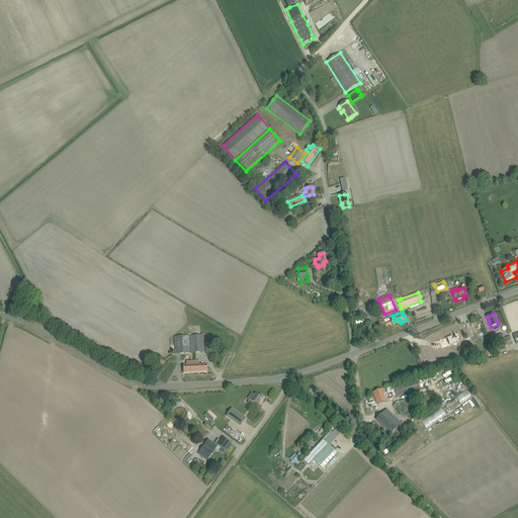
[(382,318),(378,320),(380,325),(384,324),(385,327),(392,325),(393,326),(401,323),(399,319),(395,321),(394,318),(393,316),(390,317),(390,318),(384,320),(383,321),(382,318)]
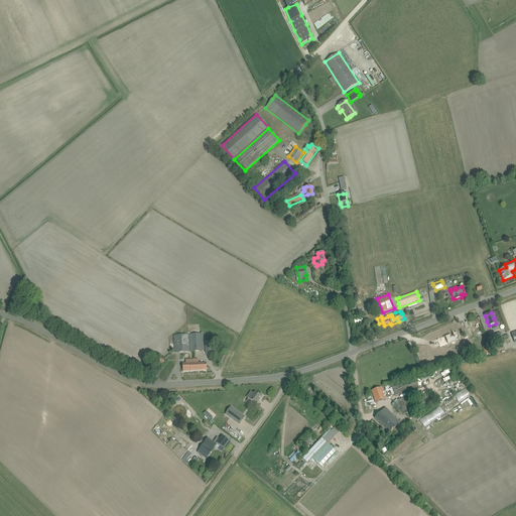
[(472,352),(464,331),(460,332),(467,354),(472,352)]
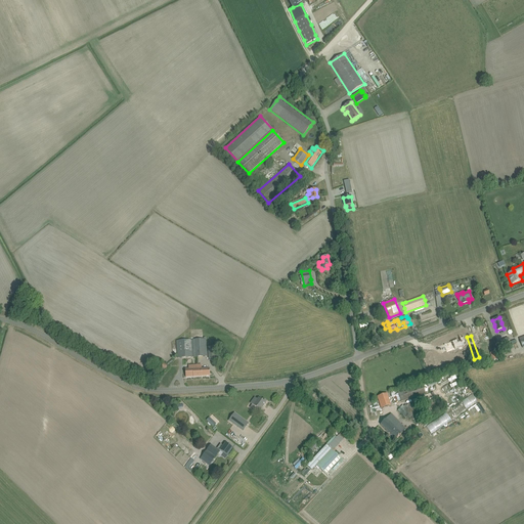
[(207,356),(206,339),(206,338),(204,338),(204,339),(191,340),(192,357),(197,357),(207,356)]
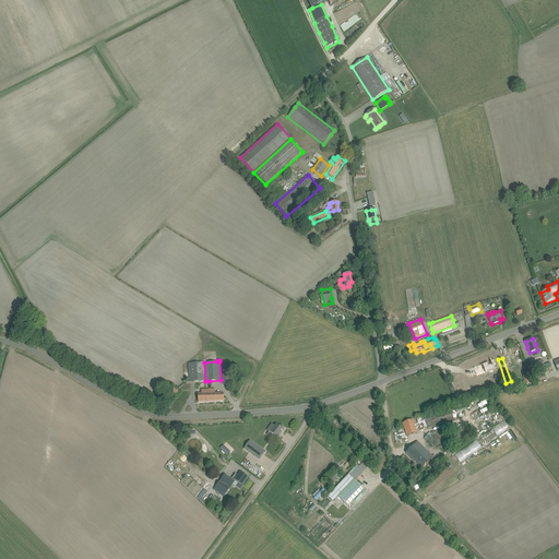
[(484,363),(472,367),(474,371),(477,370),(478,375),(494,369),(490,360),(484,364),(484,363)]
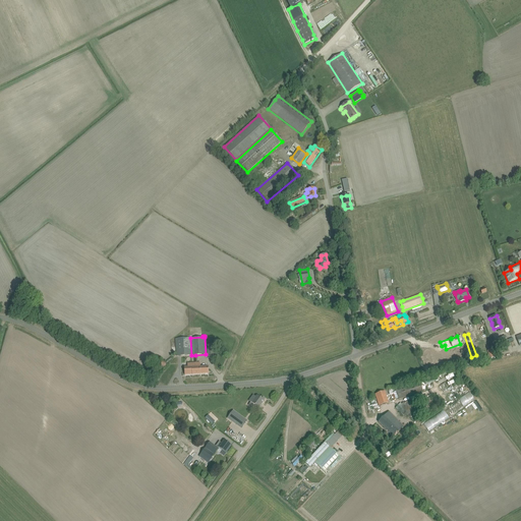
[(498,339),(502,350),(510,347),(508,342),(505,336),(498,339)]
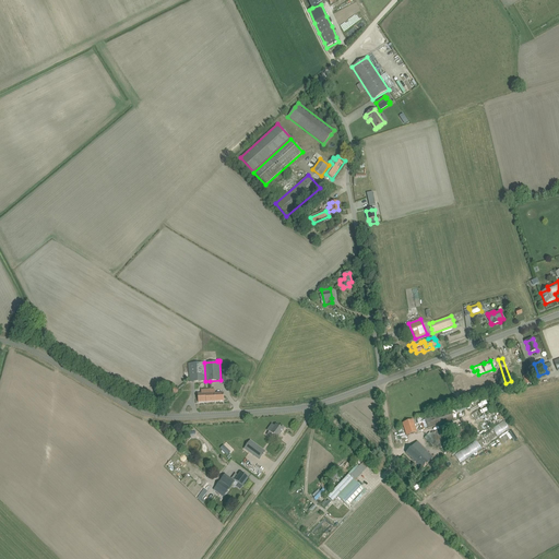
[(205,381),(204,363),(189,364),(190,382),(205,381)]
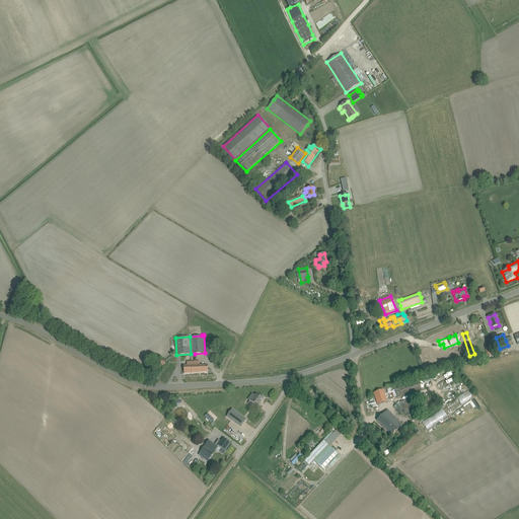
[(486,350),(488,357),(494,355),(492,348),(486,350)]
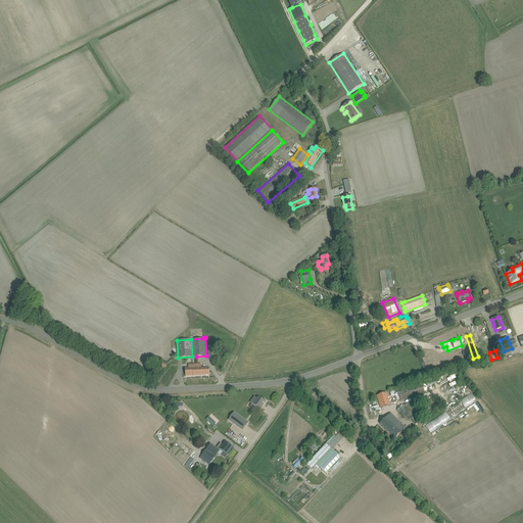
[(185,368),(186,377),(197,376),(196,365),(188,365),(188,369),(186,369),(185,368)]
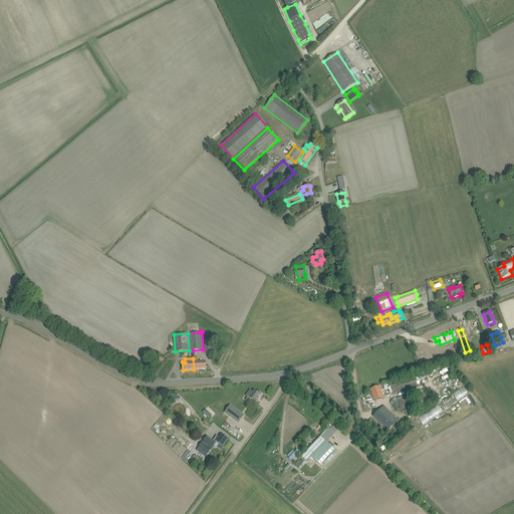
[(206,368),(206,363),(206,361),(198,362),(197,358),(193,358),(194,369),(206,368)]
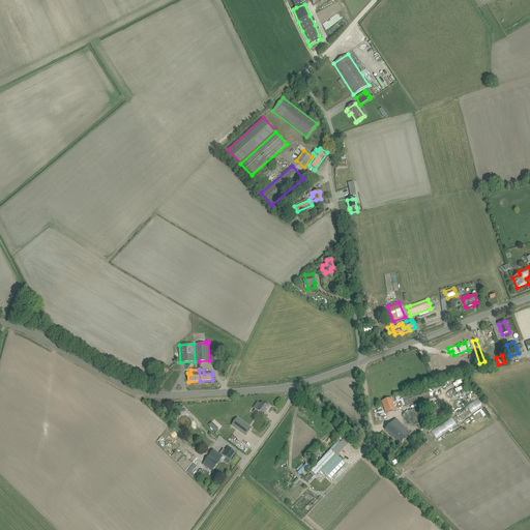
[(432,398),(436,396),(435,394),(446,391),(444,384),(429,388),(432,398)]
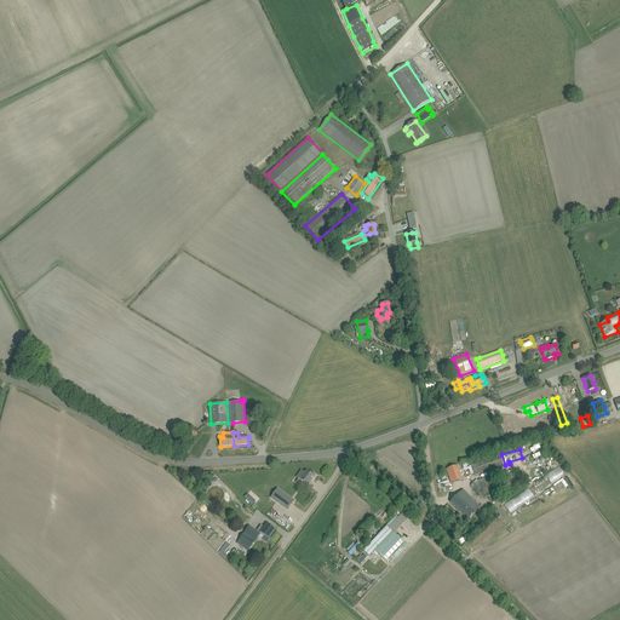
[(475,476),(504,466),(500,455),(471,465),(475,476)]
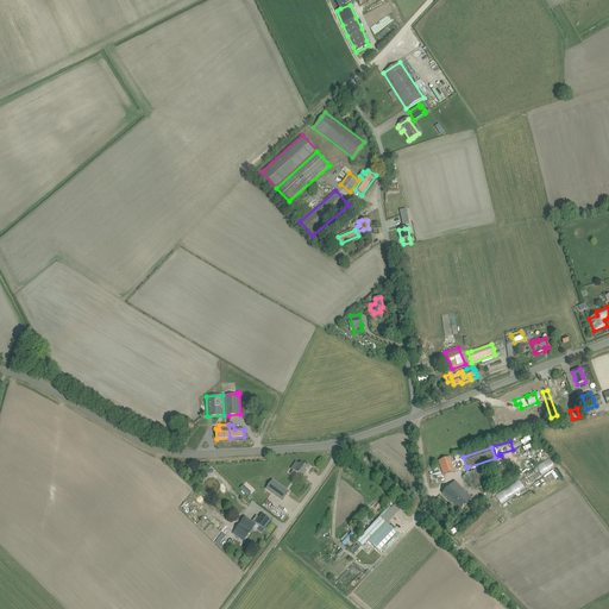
[(439,460),(443,475),(454,471),(450,457),(439,460)]
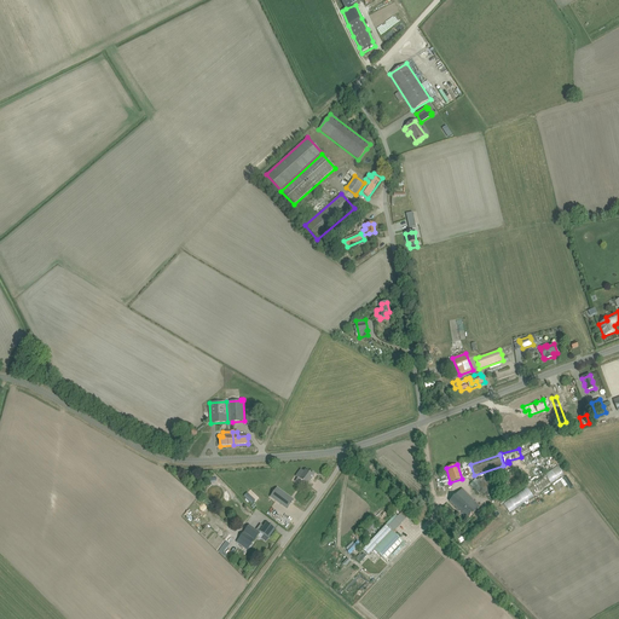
[(510,513),(567,476),(560,466),(545,475),(544,474),(542,476),(543,479),(504,504),(510,513)]
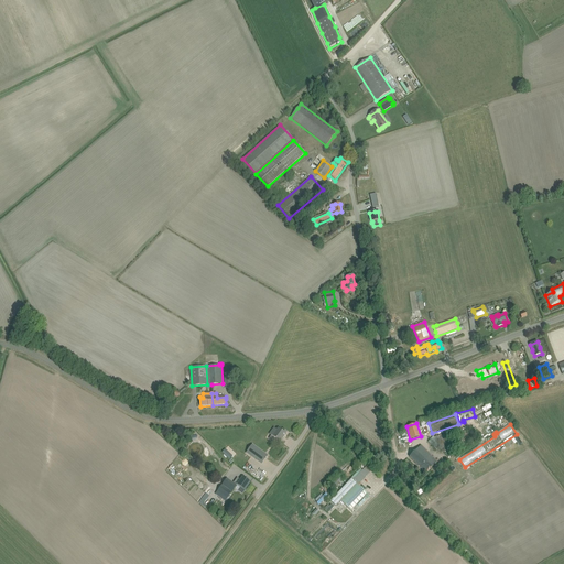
[(271,435),(269,438),(271,441),(274,437),(279,441),(280,442),(286,434),(285,434),(288,432),(283,429),(281,431),(278,429),(277,431),(274,427),(269,434),(271,435)]
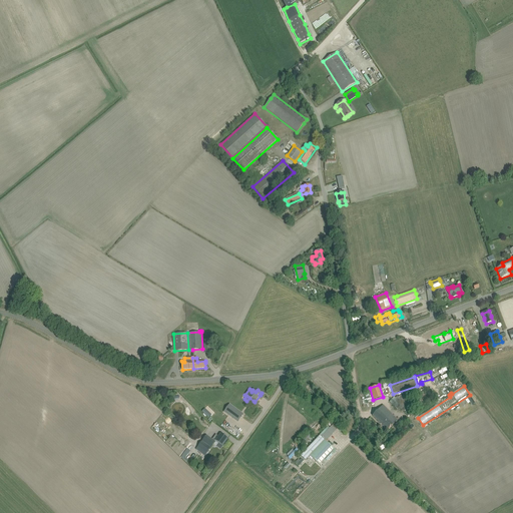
[(396,399),(395,397),(390,402),(397,409),(399,408),(401,410),(410,402),(404,395),(396,399)]
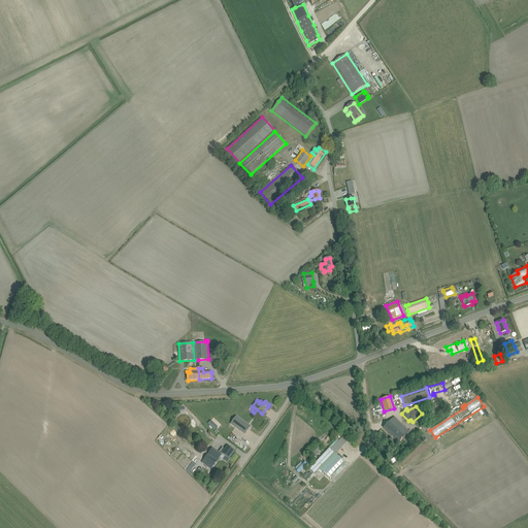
[(236,417),(231,424),(241,432),(246,424),(236,417)]
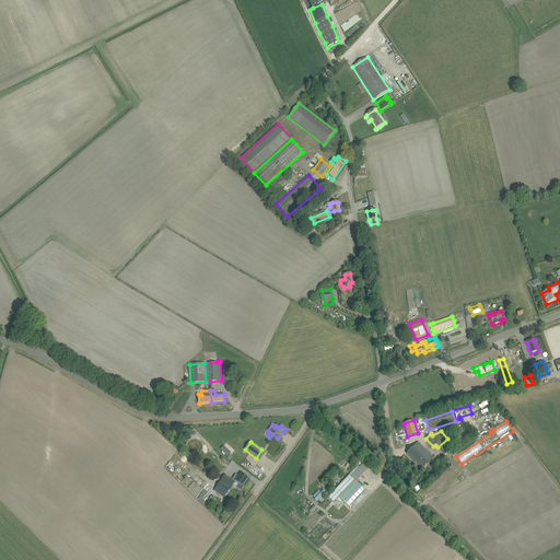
[(422,470),(427,466),(434,458),(422,446),(418,442),(407,454),(422,470)]
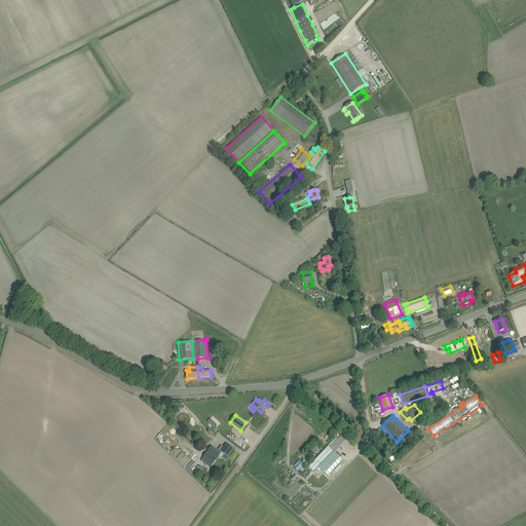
[(256,429),(261,422),(257,419),(252,425),(256,429)]
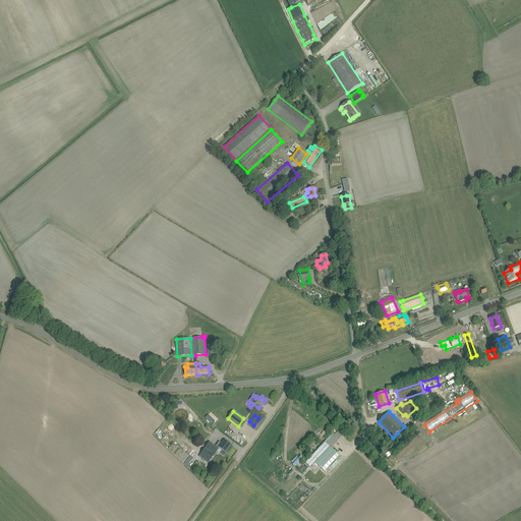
[(208,463),(214,455),(219,448),(226,453),(231,446),(225,441),(222,444),(220,442),(216,447),(210,443),(209,444),(206,448),(198,457),(208,463)]
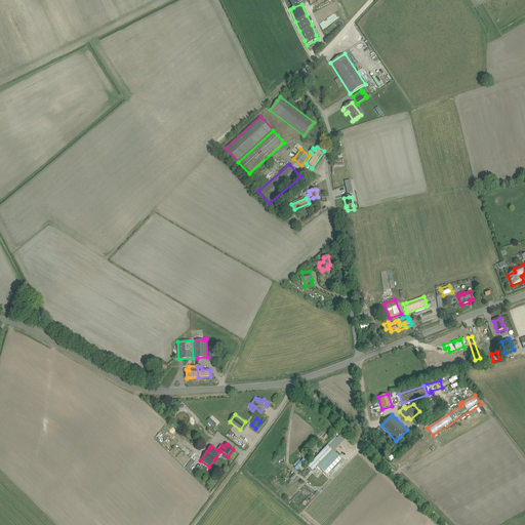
[(316,444),(308,452),(311,455),(319,446),(316,444)]
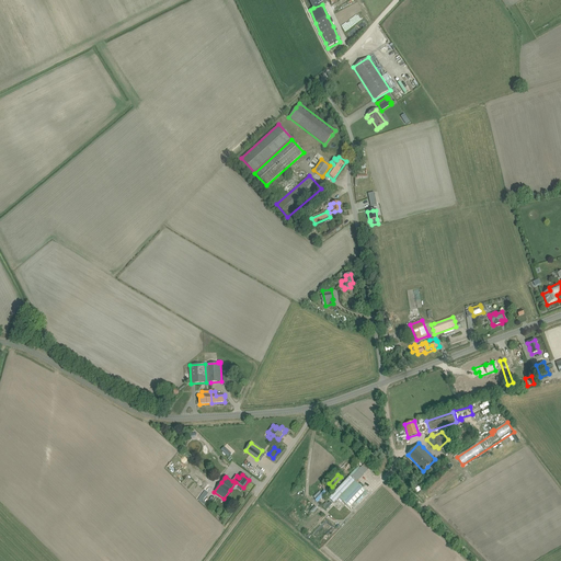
[(339,499),(350,508),(361,495),(365,491),(355,482),(339,499)]
